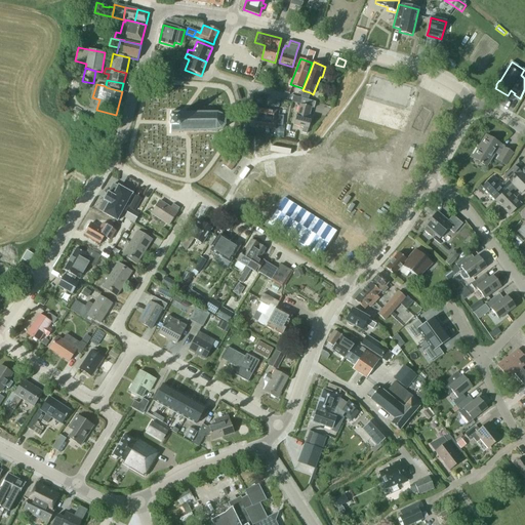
[(303,90),(299,97),(301,98),(307,99),(310,92),(303,90)]
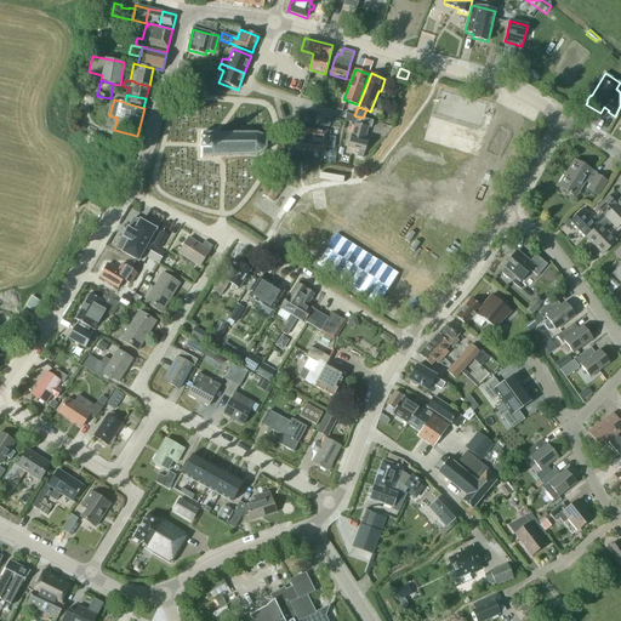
[(355,124),(354,124),(351,141),(348,147),(358,149),(357,157),(362,158),(364,152),(368,138),(365,137),(368,126),(370,127),(372,120),(363,118),(357,117),(355,124)]
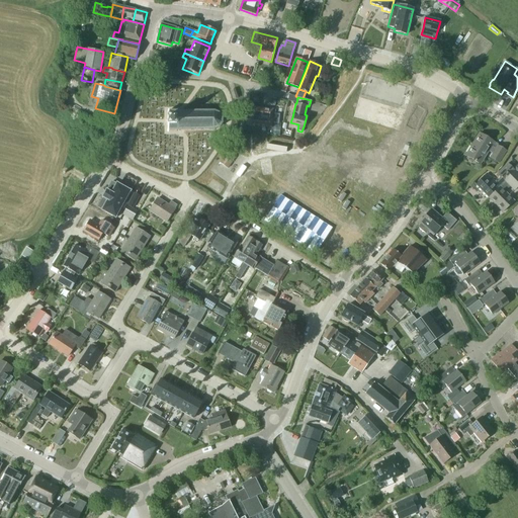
[(275,118),(272,118),(273,109),(248,106),(248,110),(244,110),(242,121),(247,121),(246,125),(270,128),(271,122),(274,123),(275,118)]
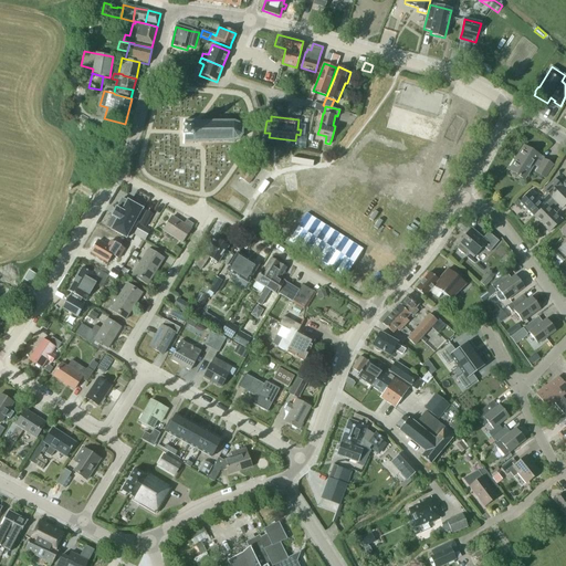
[(243,135),(243,129),(240,124),(234,122),(184,122),(184,128),(182,137),(182,144),(234,143),(240,139),(243,135)]
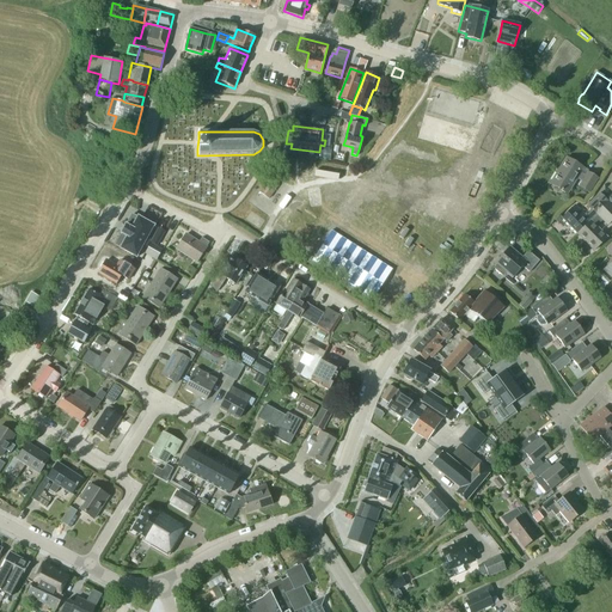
[(589,193),(598,179),(588,172),(586,176),(581,172),(583,169),(567,158),(550,184),(567,195),(577,178),(582,182),(579,187),(589,193)]
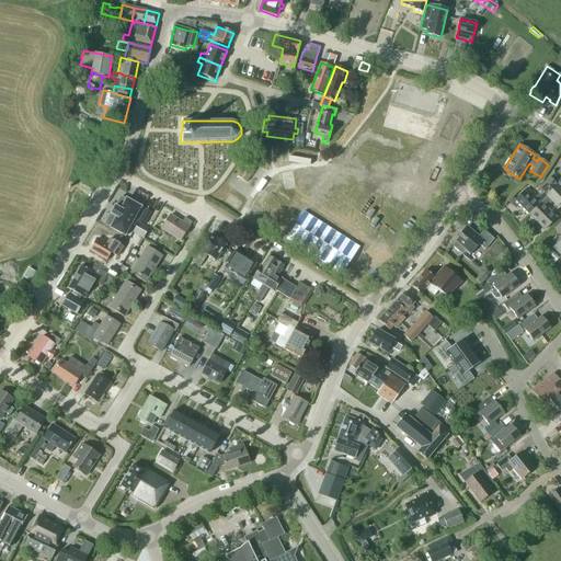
[(245,165),(238,176),(247,182),(254,172),(245,165)]
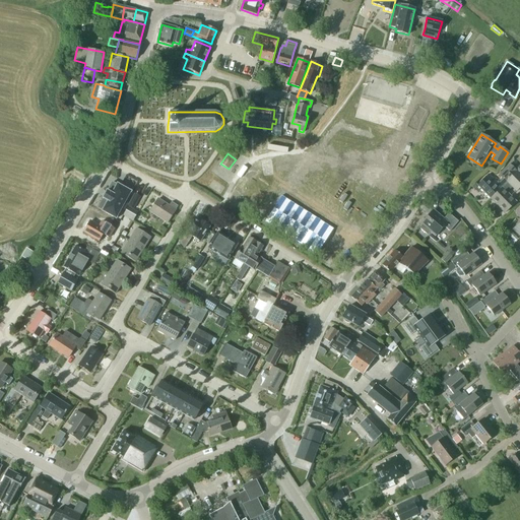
[(502,188),(508,183),(507,183),(512,178),(511,177),(516,172),(514,170),(509,165),(499,175),(504,179),(499,184),(489,175),(485,177),(477,185),(491,199),(502,188)]
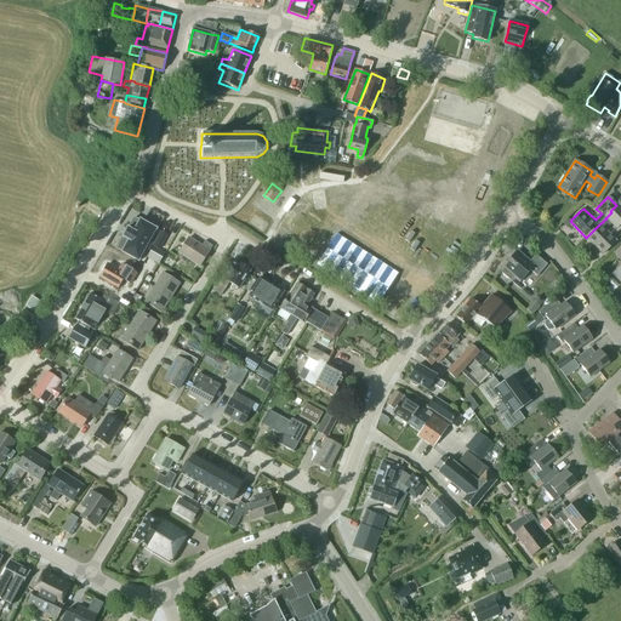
[(605,218),(607,218),(616,229),(620,223),(620,209),(619,208),(616,205),(610,211),(611,212),(605,218)]
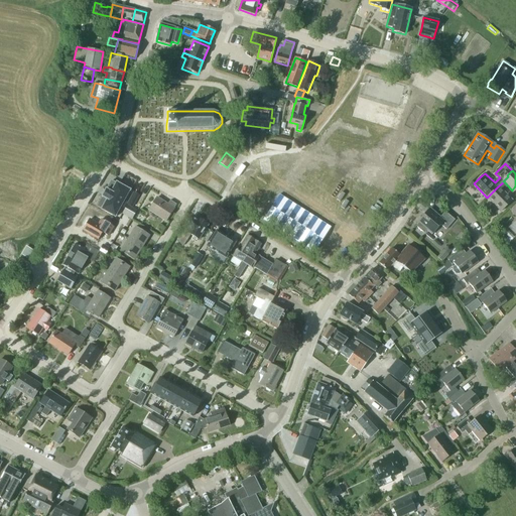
[(115,218),(130,190),(116,182),(116,183),(111,181),(106,189),(102,198),(97,207),(102,209),(101,210),(115,218)]
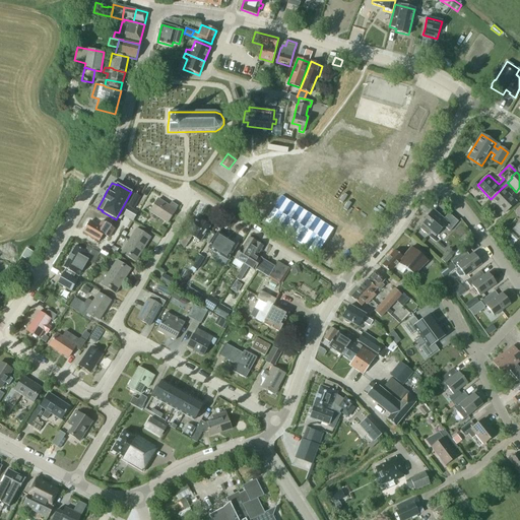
[(516,202),(502,188),(491,199),(505,213),(516,202)]
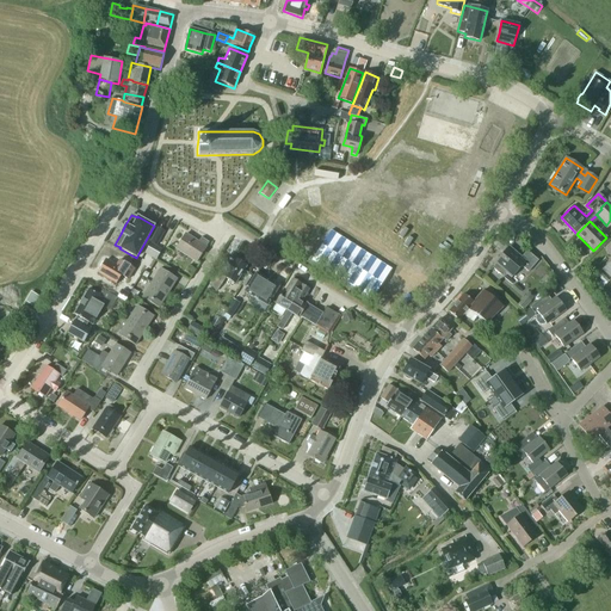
[(159,227),(150,242),(158,245),(165,230),(159,227)]
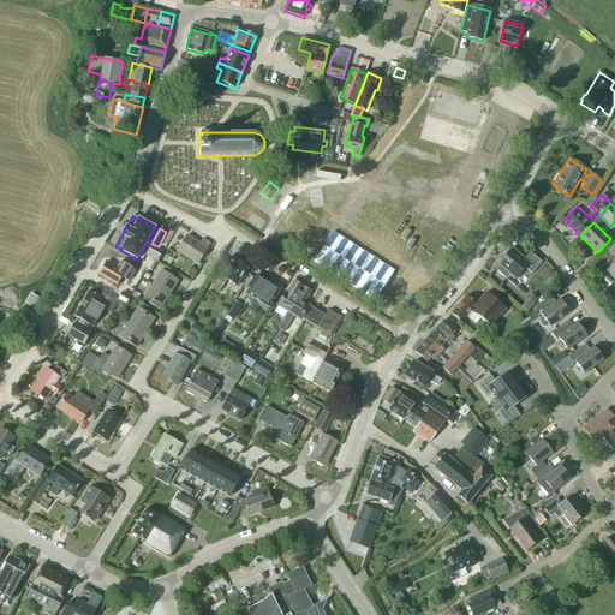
[(207,249),(210,244),(203,239),(199,244),(186,236),(177,250),(197,264),(208,249),(207,249)]
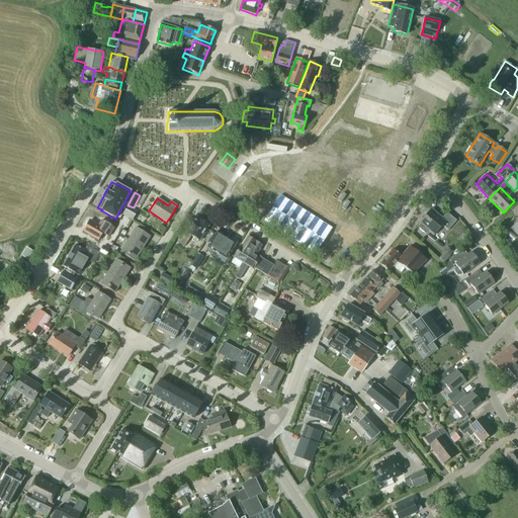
[(138,211),(127,205),(122,214),(133,221),(138,211)]
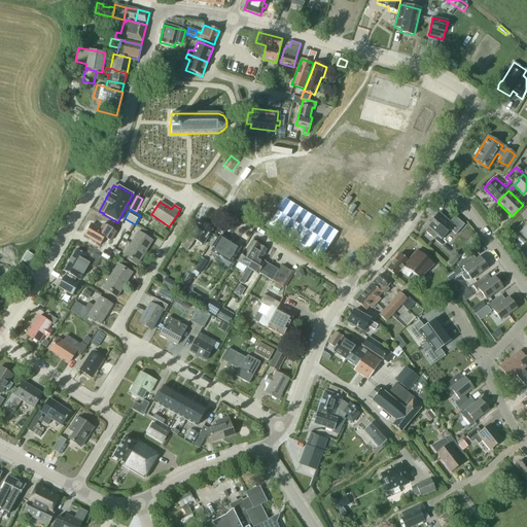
[(456,235),(464,224),(454,216),(450,222),(438,213),(422,233),(423,234),(425,231),(433,238),(435,236),(441,240),(450,230),(456,235)]
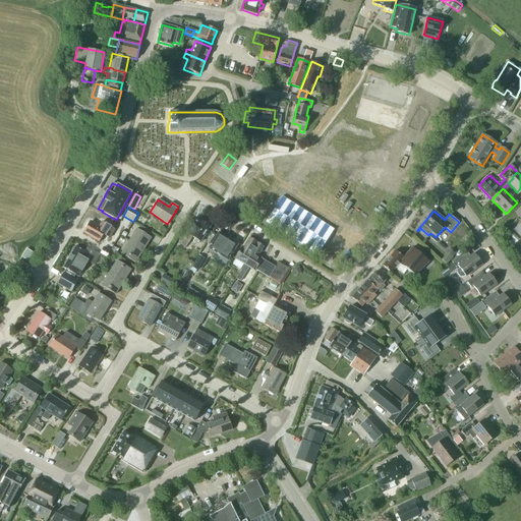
[(204,237),(210,227),(201,222),(200,224),(193,219),(186,230),(187,230),(179,242),(185,247),(192,237),(200,242),(203,238),(204,237)]
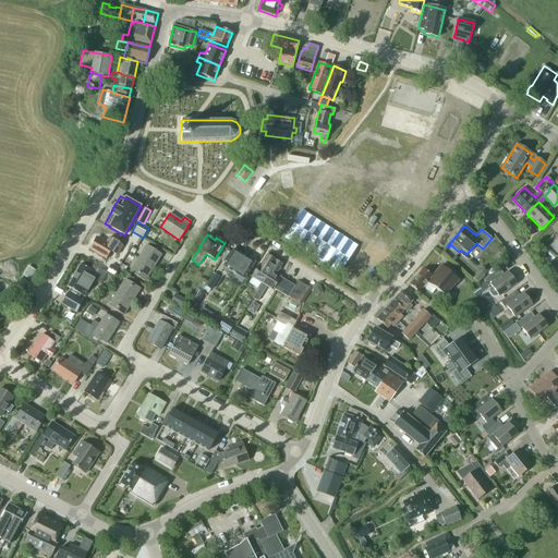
[(106,259),(110,252),(117,255),(122,245),(109,238),(106,243),(104,241),(102,242),(96,238),(89,249),(97,253),(98,255),(106,259)]
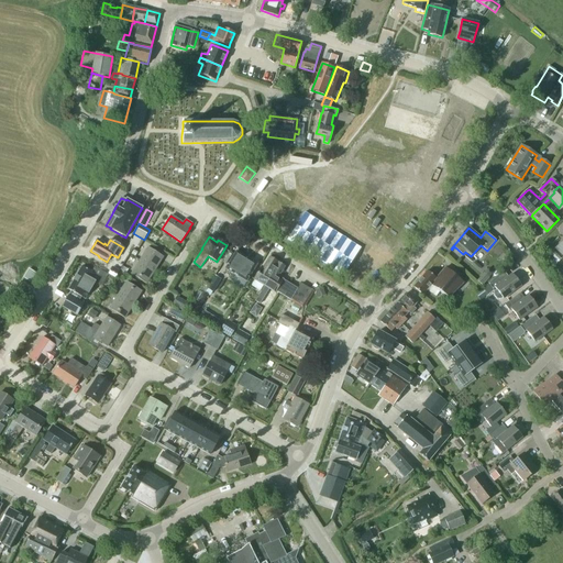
[(140,261),(155,271),(163,257),(147,247),(140,261)]
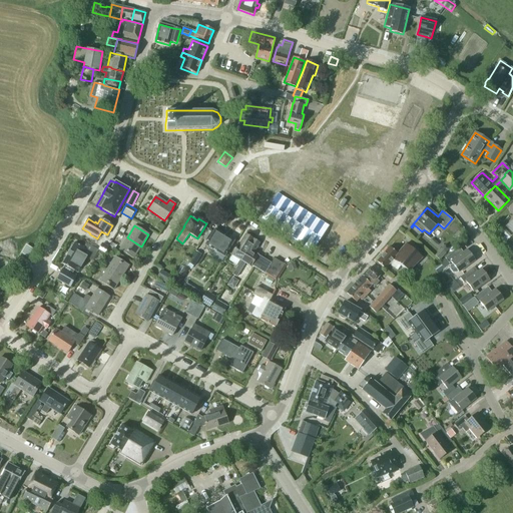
[(224,258),(234,240),(215,228),(204,245),(224,258)]
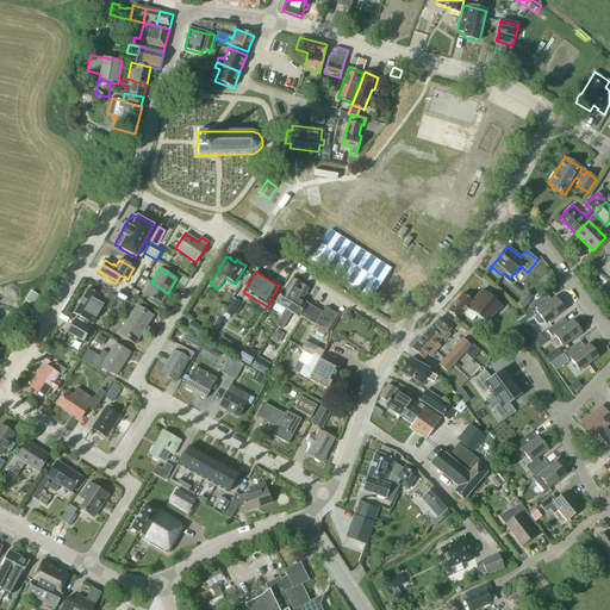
[(284,290),(275,303),(286,310),(302,285),(292,279),(285,290),(284,290)]
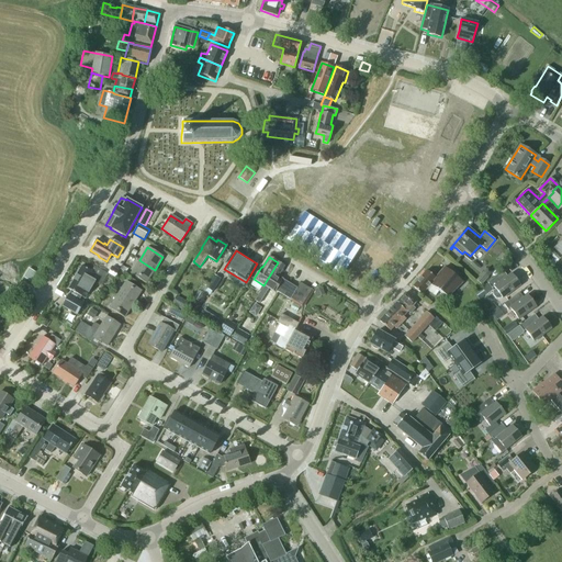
[(146,283),(155,270),(139,260),(131,273),(146,283)]
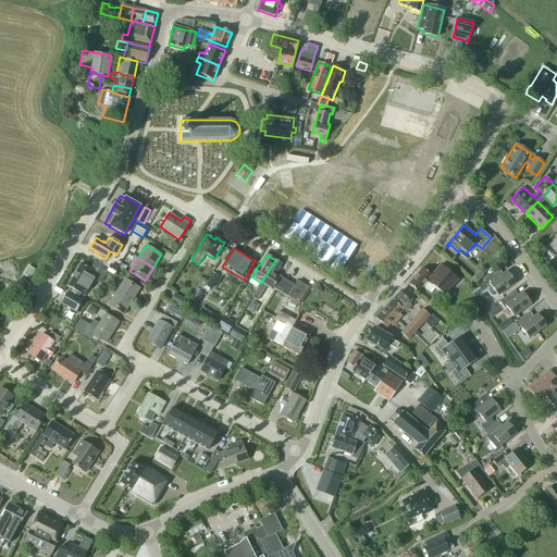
[(255,295),(252,298),(257,300),(267,286),(272,289),(273,288),(287,297),(295,286),(280,277),(275,274),(281,263),(275,260),(261,283),(255,295)]
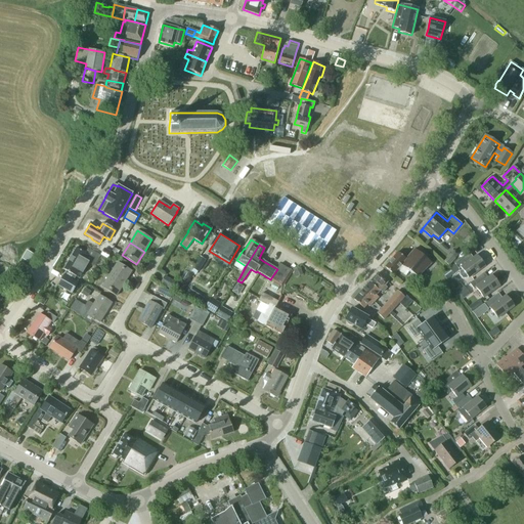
[(100,256),(86,248),(83,252),(76,248),(63,269),(66,271),(57,286),(73,294),(79,284),(74,280),(76,276),(79,278),(88,263),(94,267),(100,256)]
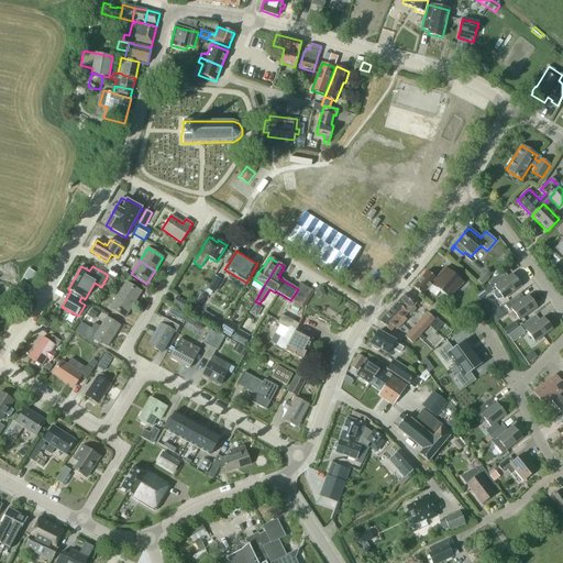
[(36,273),(29,268),(23,278),(31,283),(36,273)]
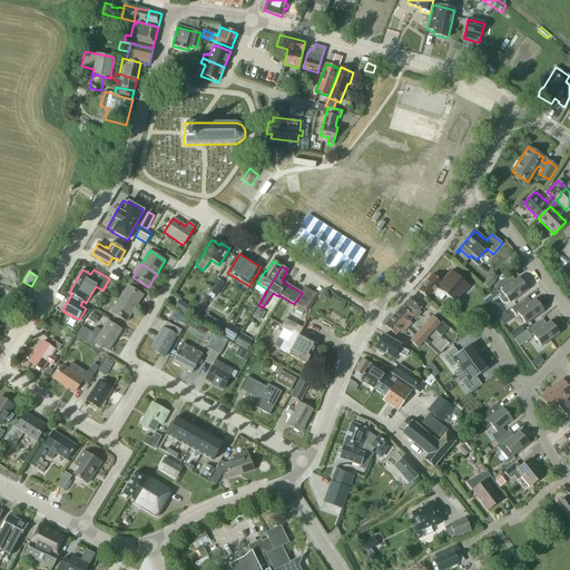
[(109,278),(116,282),(120,274),(117,272),(117,274),(114,272),(109,278)]
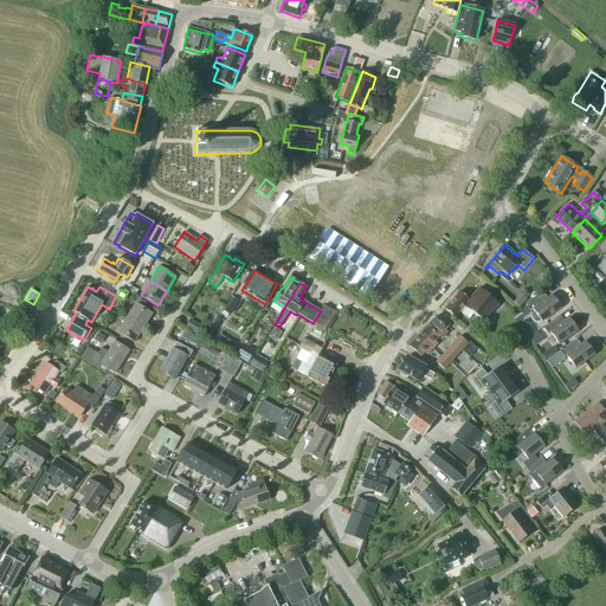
[(461,291),(445,309),(456,318),(459,314),(469,320),(474,315),(482,321),(498,304),(479,289),(469,300),(461,291)]
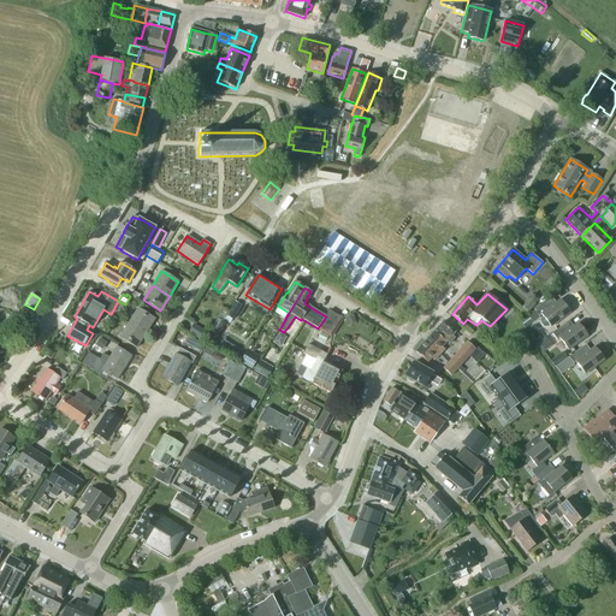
[(551,297),(534,311),(539,317),(542,315),(543,317),(542,317),(542,318),(540,319),(540,320),(540,321),(540,323),(540,324),(542,325),(543,326),(544,327),(545,327),(546,327),(548,327),(549,327),(550,326),(551,327),(570,313),(561,300),(556,303),(551,298),(552,298),(551,297)]
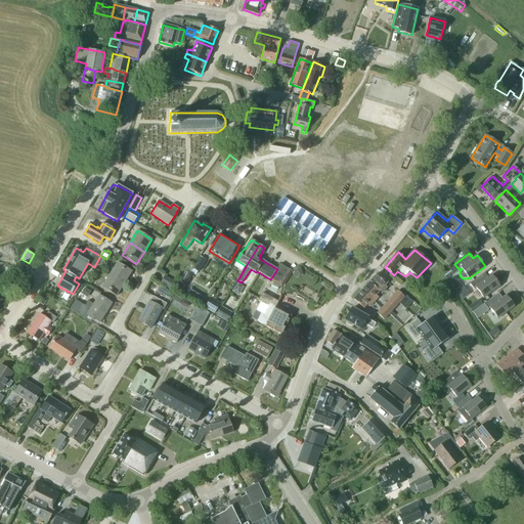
[(448,266),(456,258),(451,254),(443,262),(448,266)]
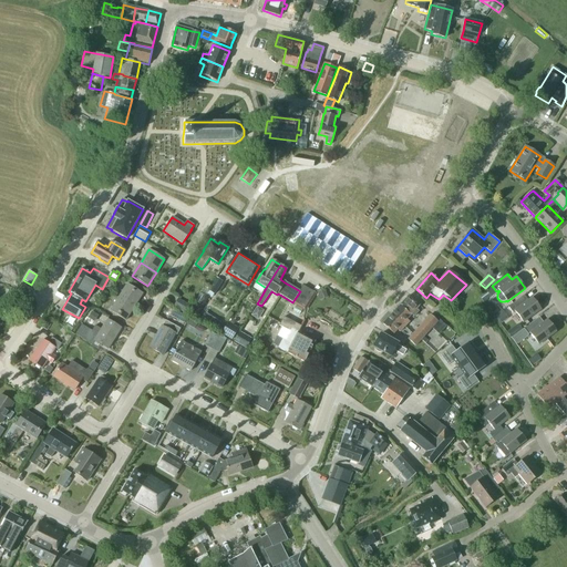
[(214,295),(223,281),(216,278),(208,291),(214,295)]
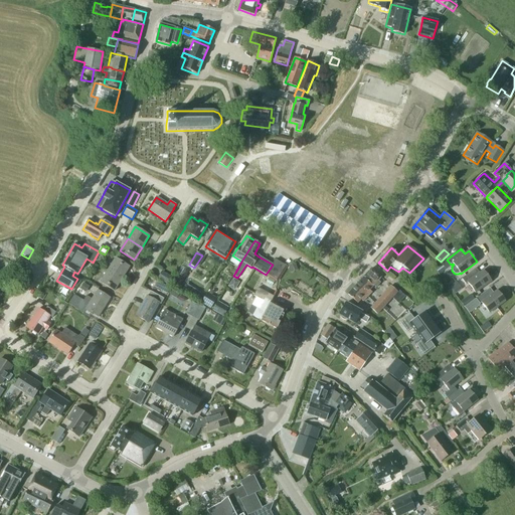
[(108,270),(122,279),(130,267),(116,258),(108,270)]
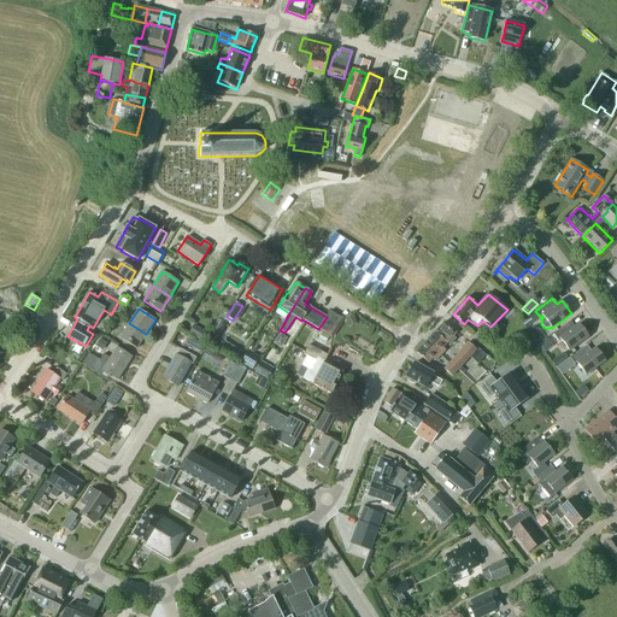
[(327,317),(318,329),(331,336),(342,318),(341,317),(330,311),(327,317)]
